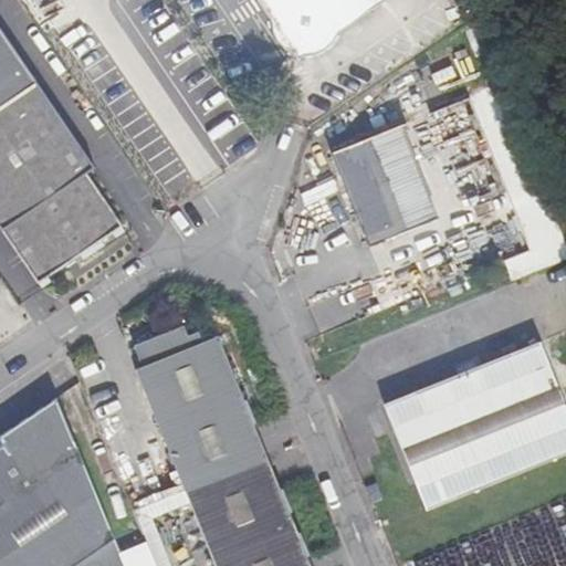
[(254,0),(268,18),(270,8),(275,0),(332,0),(335,2),(341,14),(341,28),(379,0),(254,0)]
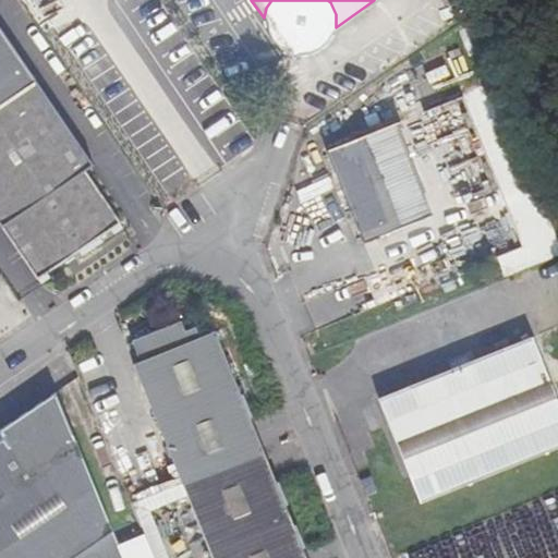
[(335,33),(336,27),(336,14),(330,2),(327,0),(271,0),(266,8),(264,17),(265,31),(270,43),(280,51),(292,56),(305,57),(317,52),(328,45),(335,33)]
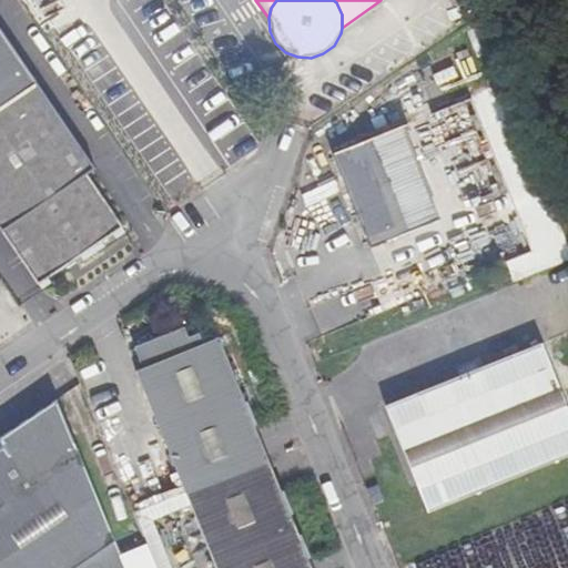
[(0,230),(37,285),(37,284),(40,288),(50,283),(47,277),(79,255),(82,260),(103,245),(99,241),(111,233),(114,237),(123,232),(120,226),(121,226),(87,173),(94,168),(0,24),(0,230)]
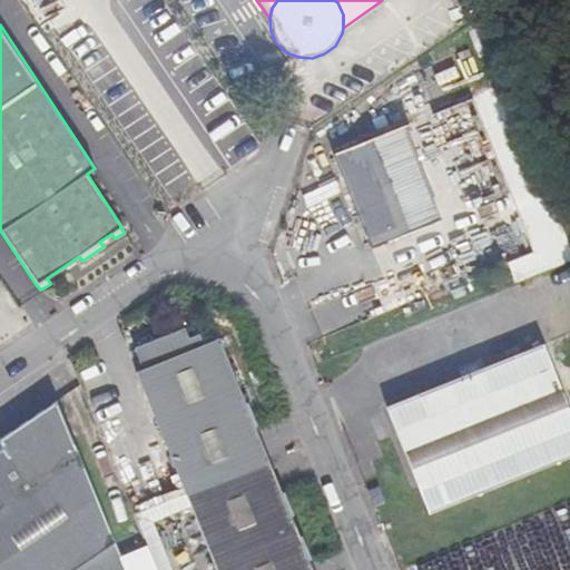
[(446,217),(409,124),(333,154),(372,248),(446,217)]
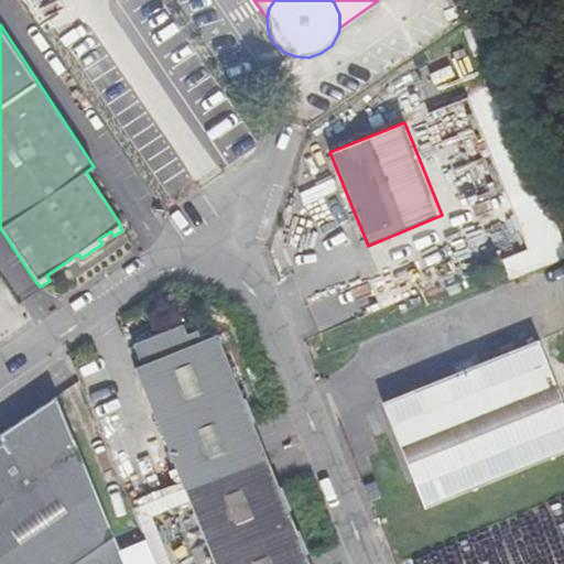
[(132,367),(182,486),(263,454),(249,422),(257,419),(248,399),(241,401),(213,334),(197,339),(192,327),(184,331),(179,321),(130,342),(139,364),(132,367)]
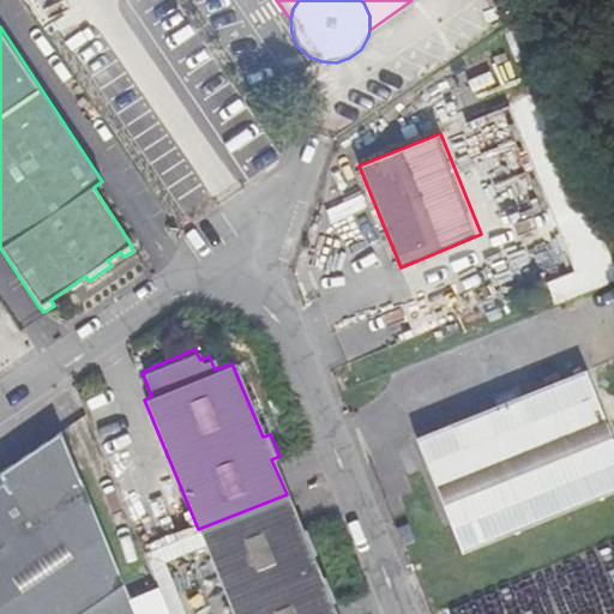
[(613,494),(613,437),(589,377),(419,445),(465,554),(613,494)]
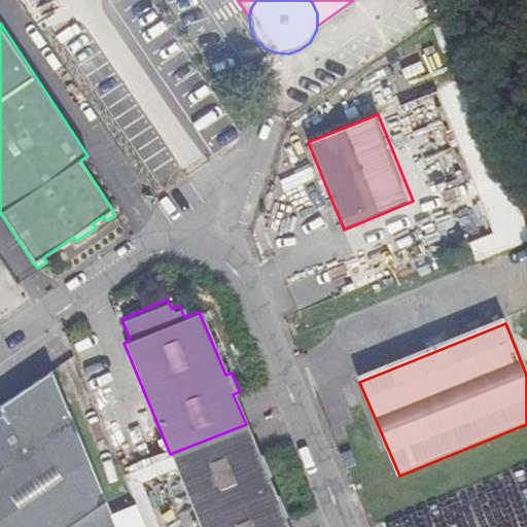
[(117,526),(47,367),(0,400),(0,526),(117,526)]
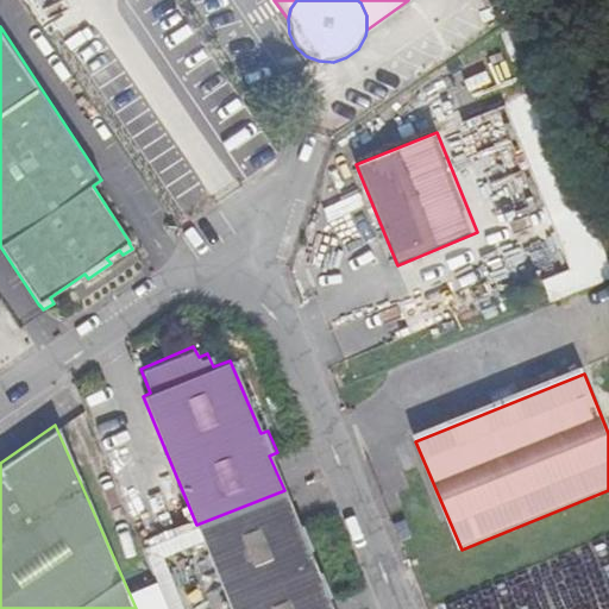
[(315,550),(284,490),(196,525),(232,608),(332,608),(327,598),(332,596),(309,553),(315,550)]
